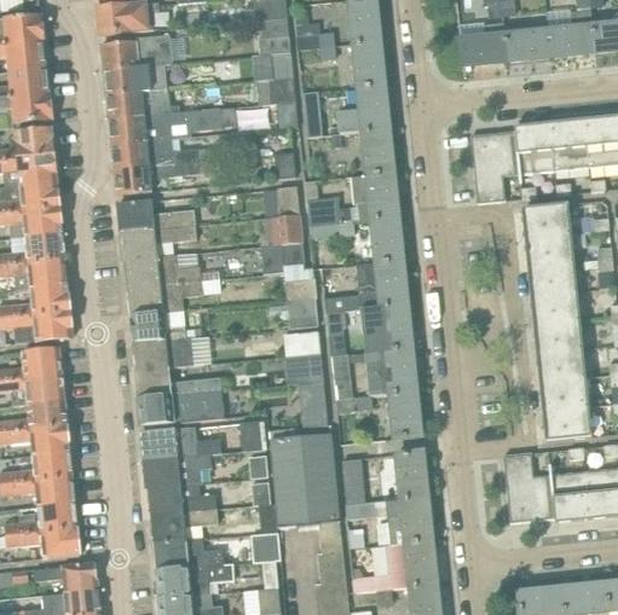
[(288,16),(286,0),(256,0),(259,19),(275,18),(288,16)]
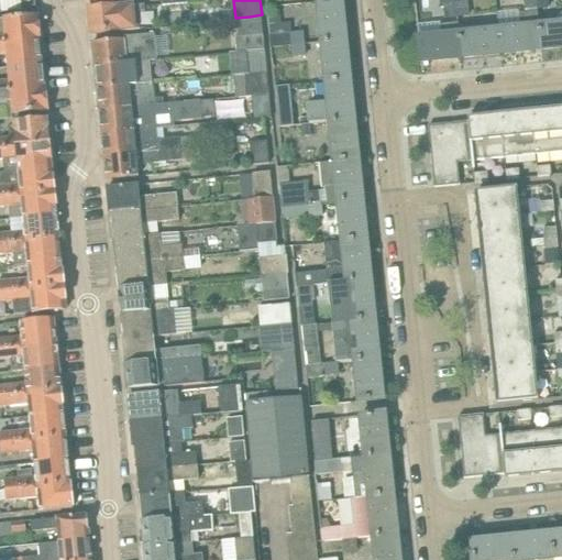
[(321,40),(345,37),(341,0),(317,0),(321,40)]
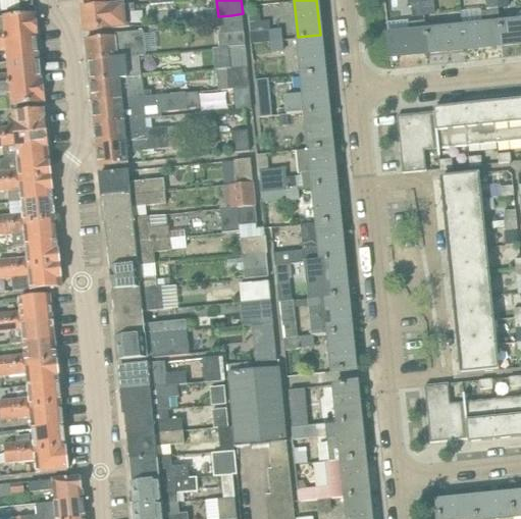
[(424,12),(422,0),(408,0),(409,4),(412,4),(413,13),(424,12)]
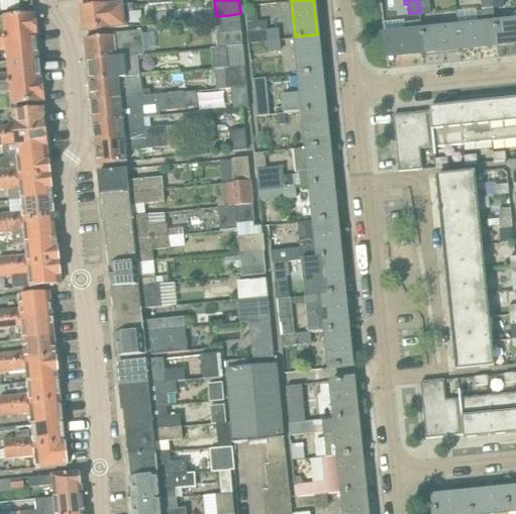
[(418,0),(420,12),(431,11),(429,0),(418,0)]
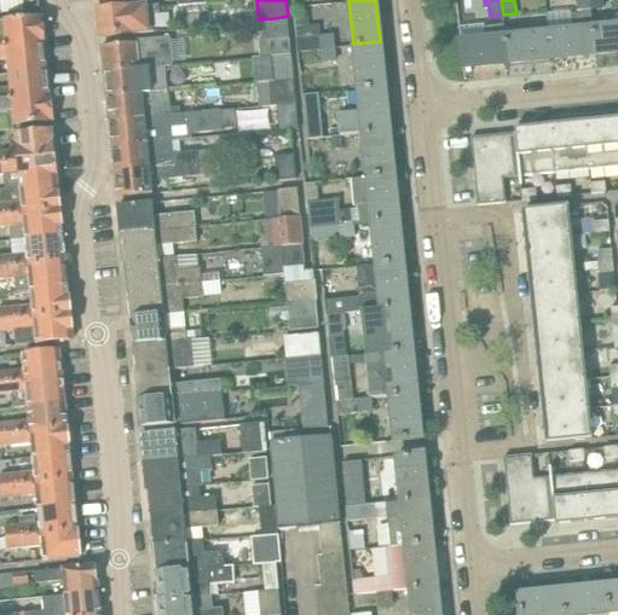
[(151,3),(122,5),(98,7),(100,34),(131,32),(130,19),(154,17),(151,3)]
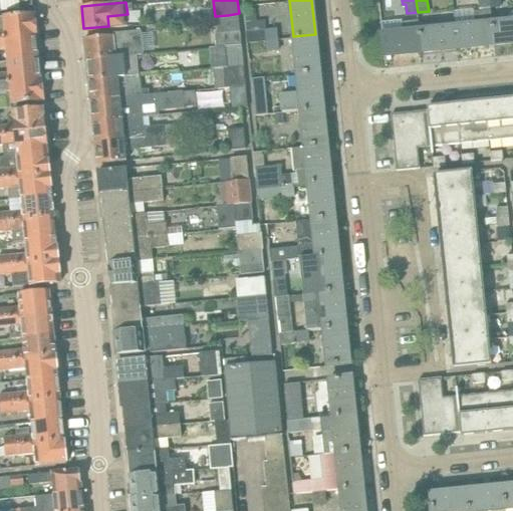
[(476,22),(456,24),(458,46),(495,42),(492,20),(491,7),(475,9),(476,22)]
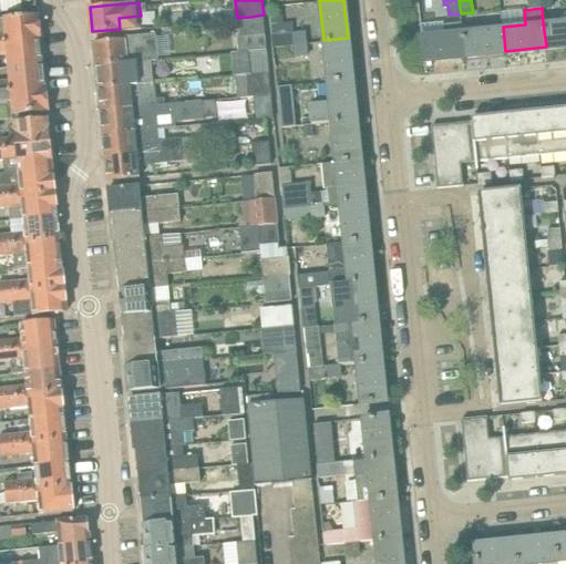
[(0,41),(40,39),(41,38),(39,13),(4,17),(6,31),(0,31),(0,41)]
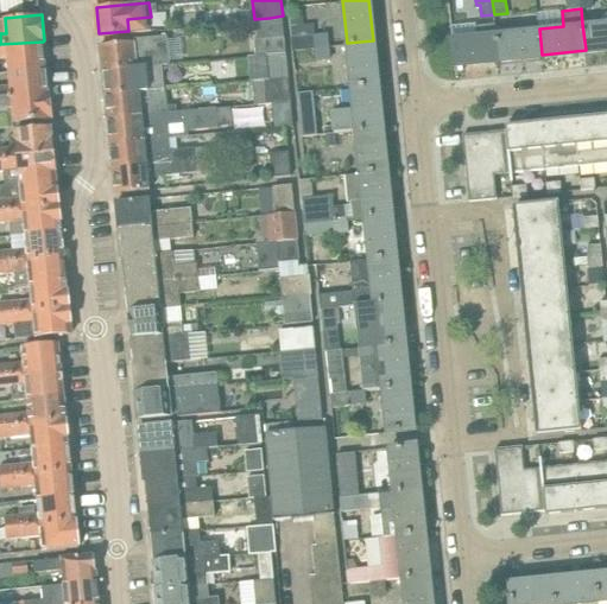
[(499,59),(497,33),(495,21),(475,24),(476,36),(453,38),(455,63),(499,59)]
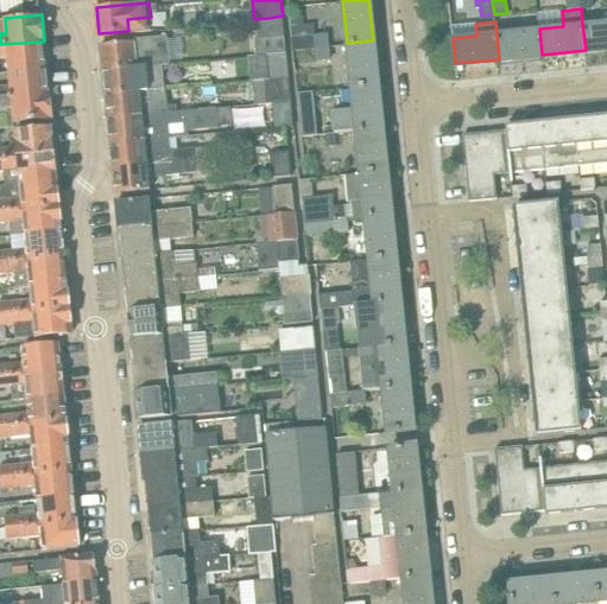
[(606,21),(582,24),(586,50),(606,48),(606,21)]
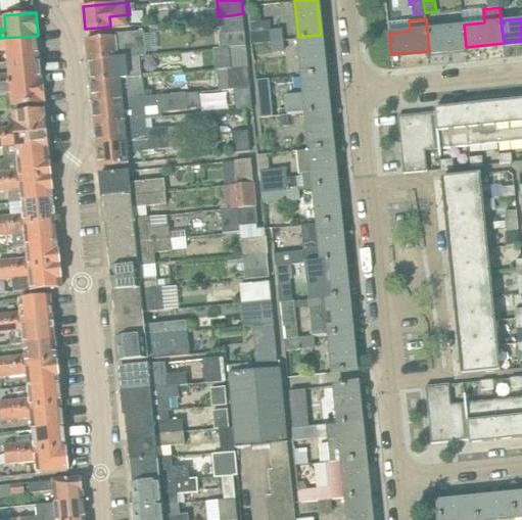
[(464,25),(427,29),(429,51),(466,47),(464,25)]
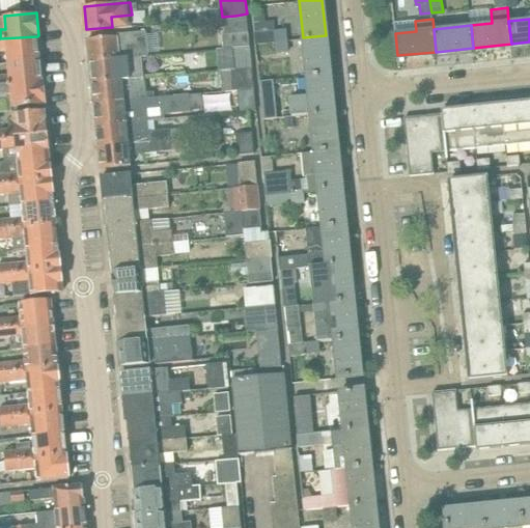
[(89,59),(142,55),(148,54),(145,28),(117,31),(117,34),(87,37),(89,59)]
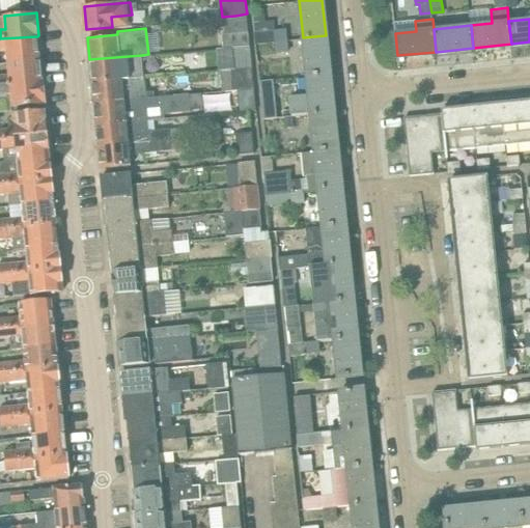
[(277,40),(286,39),(285,28),(276,29),(277,40)]
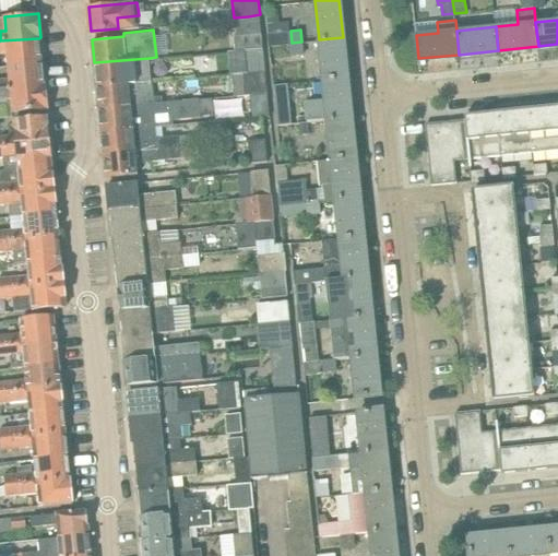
[(292,43),(291,31),(268,33),(269,45),(292,43)]
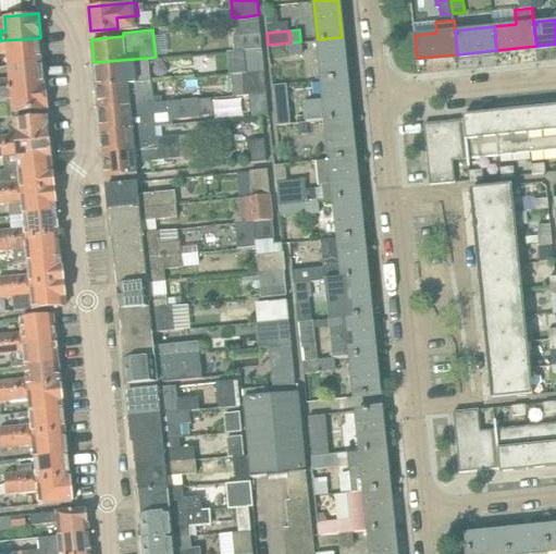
[(237,34),(233,34),(235,50),(245,49),(262,47),(263,47),(261,36),(261,32),(237,34)]
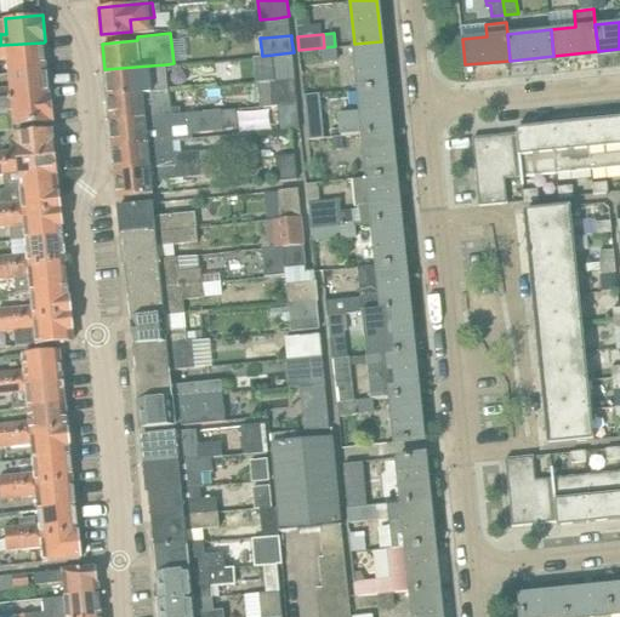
[(381,41),(354,44),(359,87),(386,85),(381,41)]
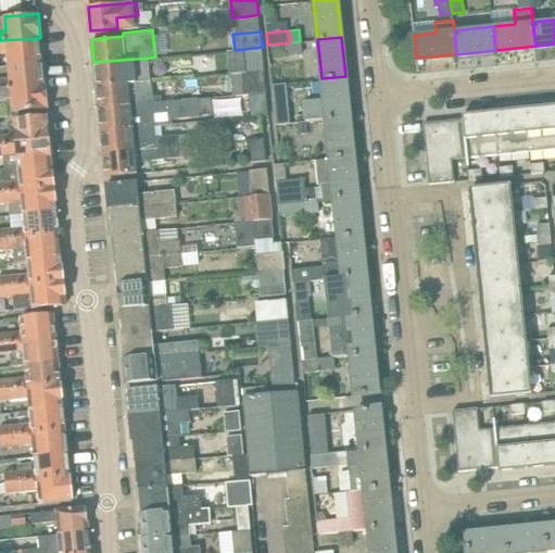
[(39,38),(0,40),(0,50),(8,50),(9,64),(41,61),(39,38)]
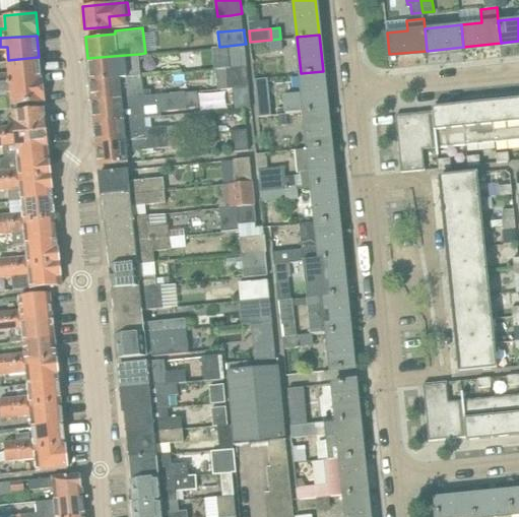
[(282,50),(280,39),(271,40),(272,51),(282,50)]
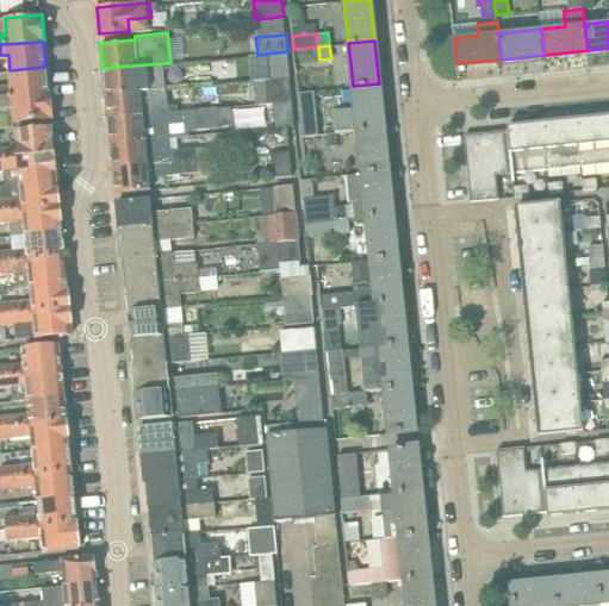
[(268,54),(269,79),(290,76),(287,51),(268,54)]
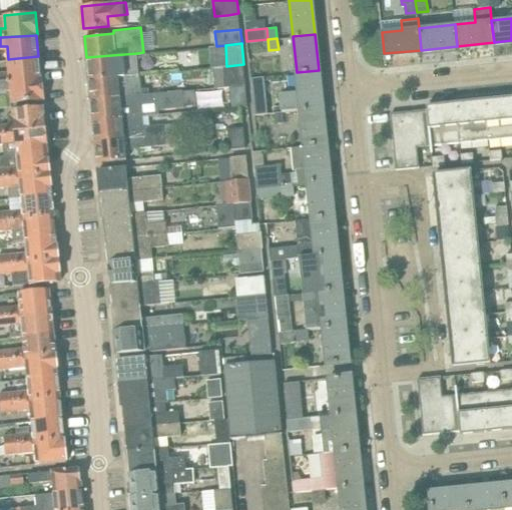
[(137,53),(86,57),(88,78),(118,75),(117,63),(138,61),(137,53)]
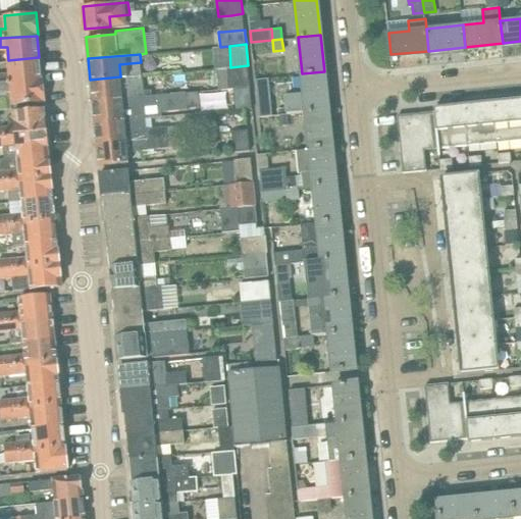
[(39,57),(8,60),(9,72),(0,72),(0,82),(41,78),(39,57)]
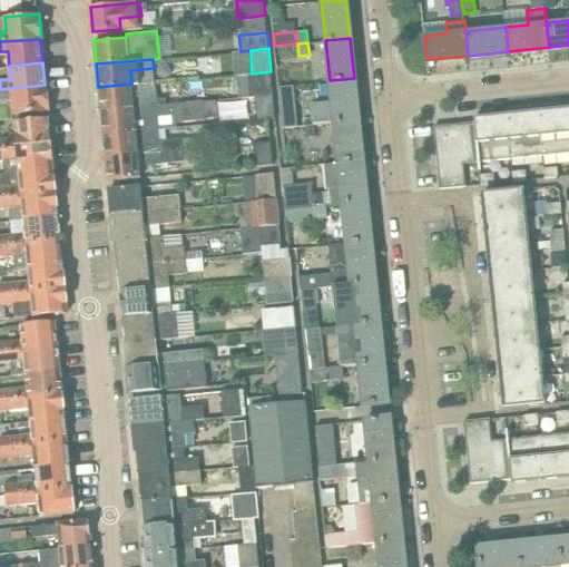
[(271,71),(249,74),(252,94),(252,95),(255,95),(273,93),(272,91),(271,71)]
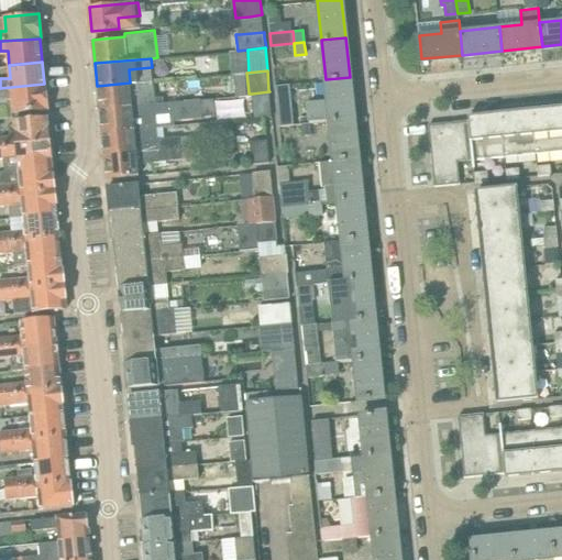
[(350,77),(326,79),(328,100),(308,102),(310,121),(312,121),(330,119),(354,117),(350,77)]
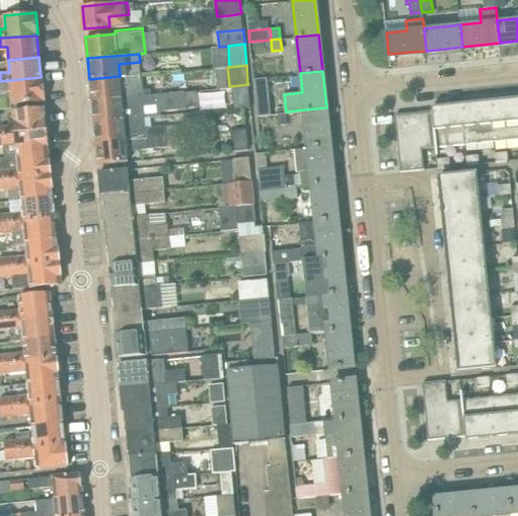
[(141,74),(120,76),(89,79),(91,100),(143,95),(141,74)]
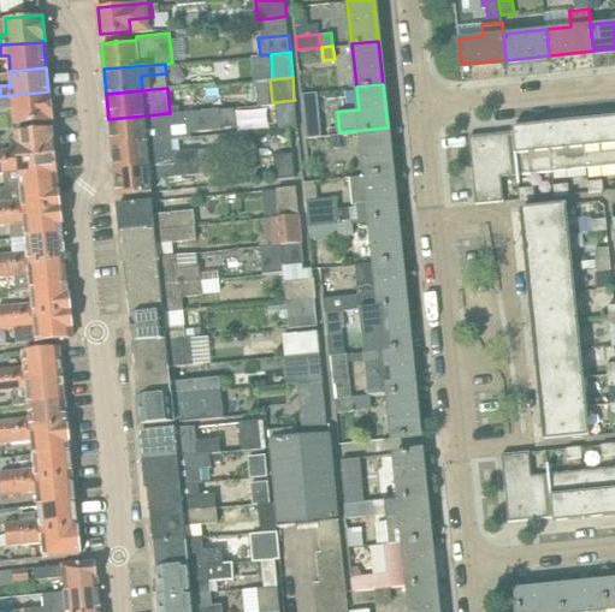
[(0,96),(0,108),(13,107),(15,123),(53,119),(49,91),(48,91),(0,96)]
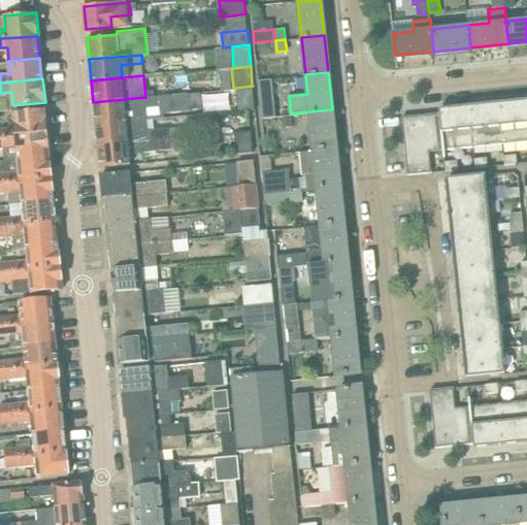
[(269,78),(258,79),(262,117),(272,116),(269,78)]
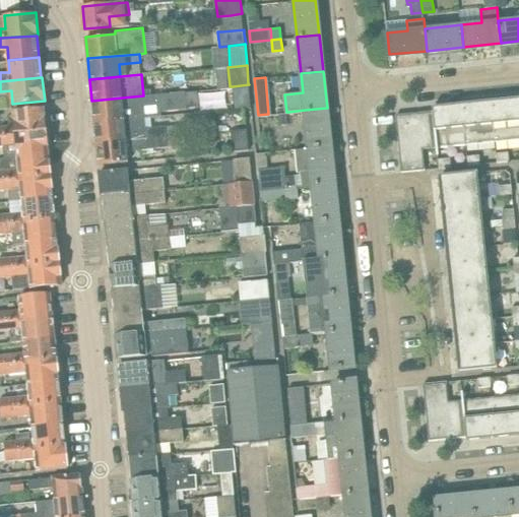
[(186,90),(143,95),(91,101),(93,121),(125,119),(145,117),(144,104),(159,102),(160,110),(188,108),(186,90)]
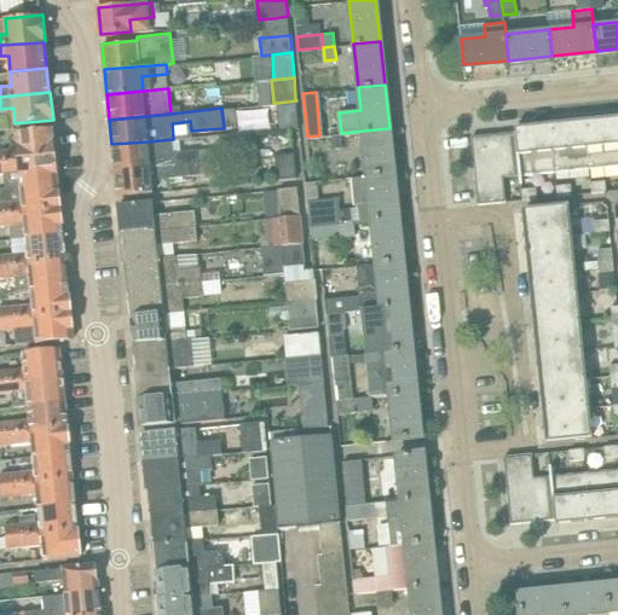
[(617,120),(584,123),(588,167),(617,163),(617,120)]
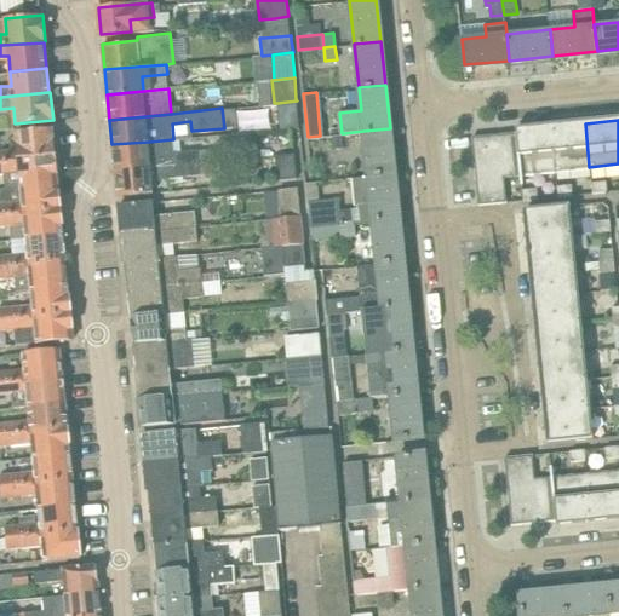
[(585,124),(548,128),(551,171),(589,167),(585,124)]
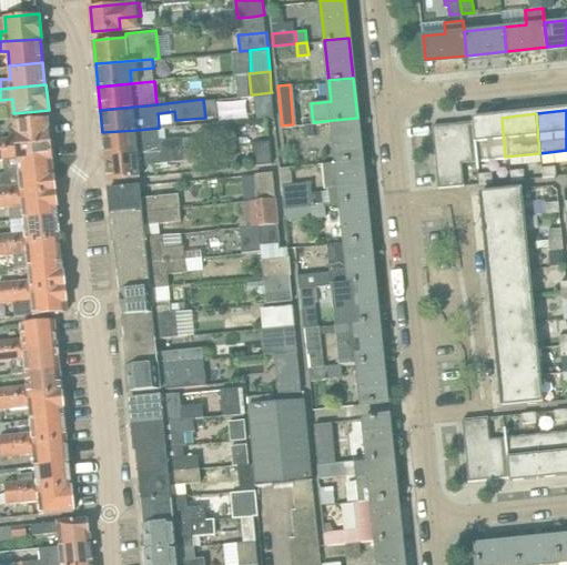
[(361,159),(357,118),(333,120),(337,161),(361,159)]
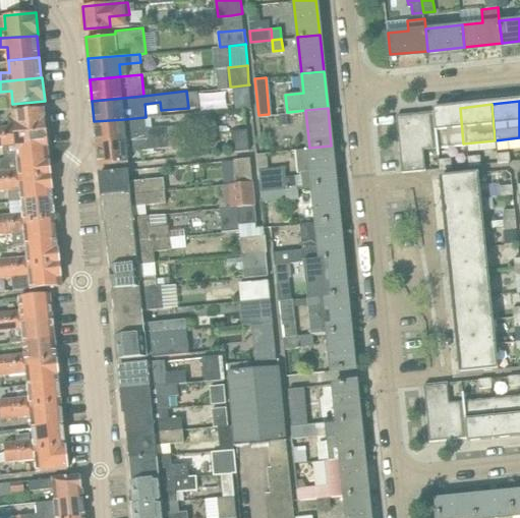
[(463,144),(460,108),(428,111),(431,147),(463,144)]
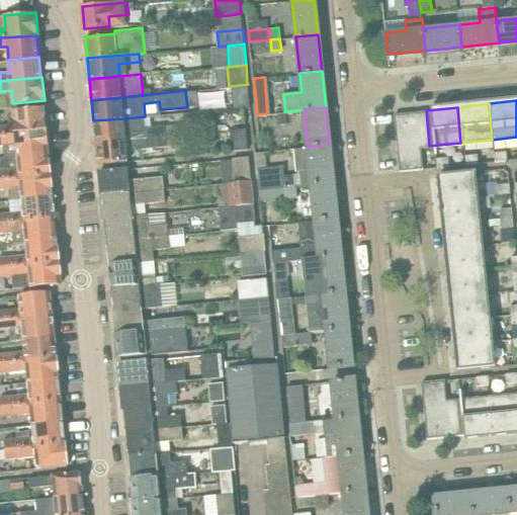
[(14,123),(0,124),(0,135),(46,131),(44,108),(13,111),(14,123)]
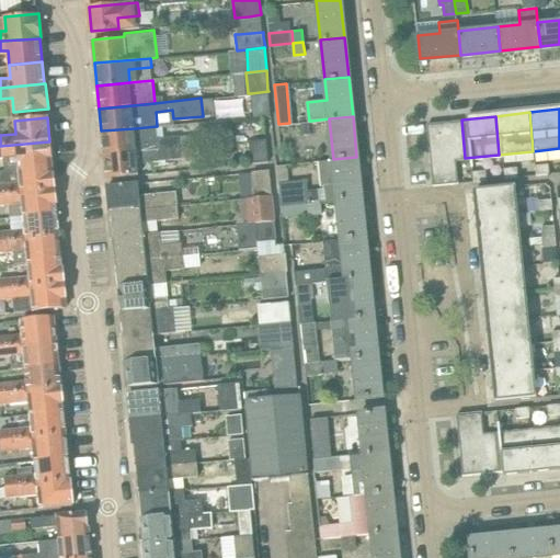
[(465,158),(461,120),(427,123),(433,184),(459,181),(457,159),(465,158)]
